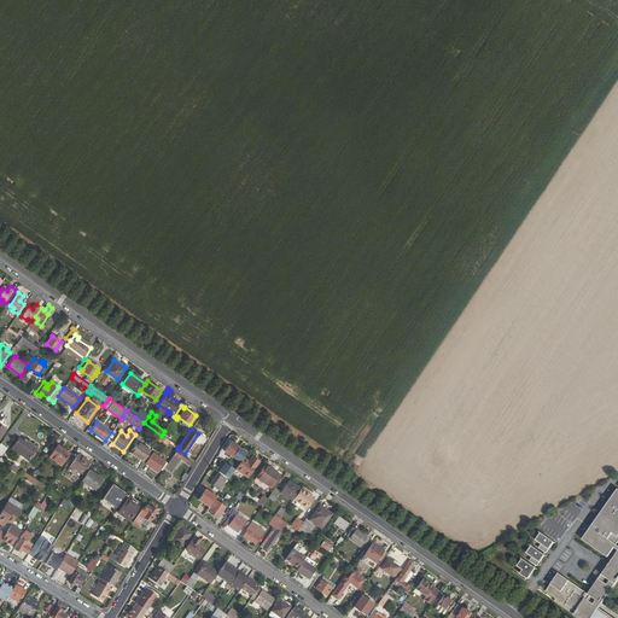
[(162,436),(158,442),(167,447),(170,441),(162,436)]
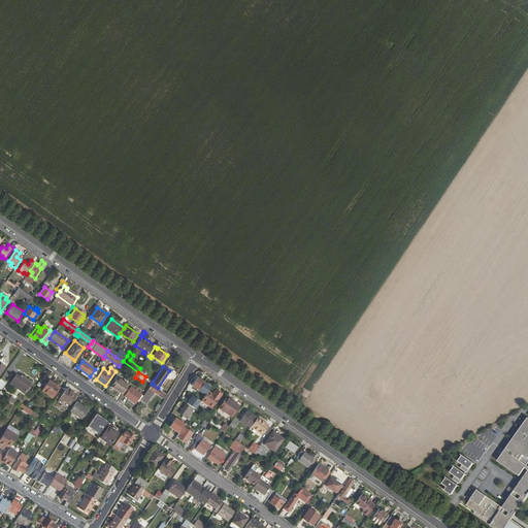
[(9,383),(24,393),(31,385),(17,374),(9,383)]
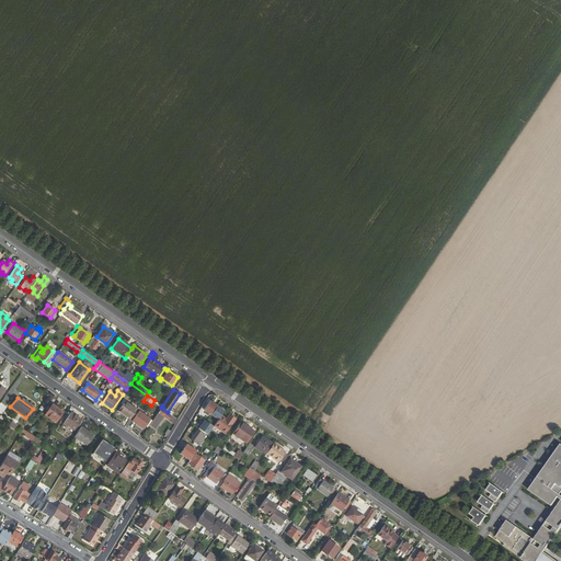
[(125,401),(118,410),(126,415),(130,419),(137,409),(125,401)]
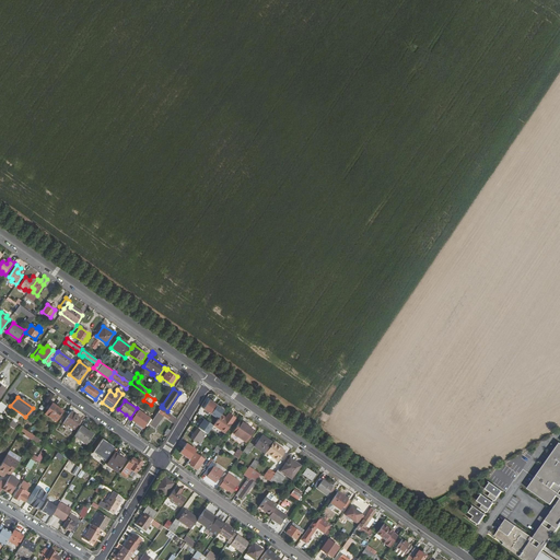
[(206,407),(217,416),(216,417),(218,419),(220,415),(221,413),(218,412),(221,408),(210,400),(206,407)]
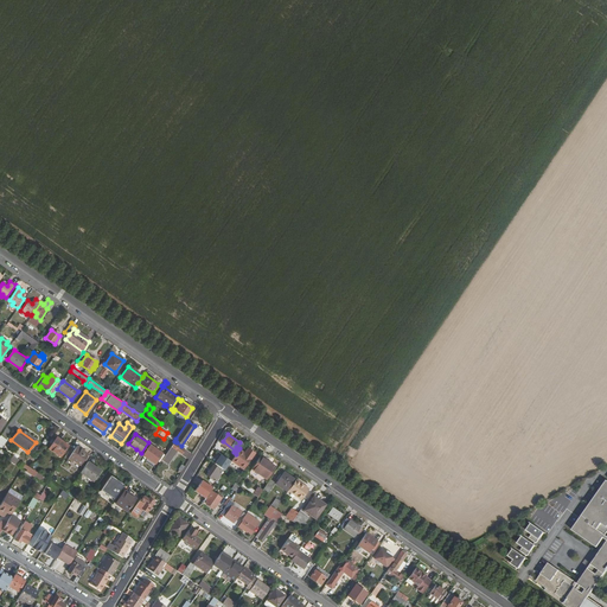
[(56,439),(48,449),(59,457),(68,446),(56,439)]
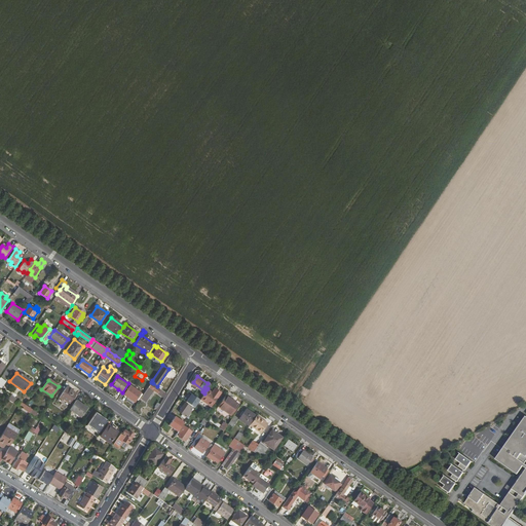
[(151,382),(140,399),(145,402),(152,390),(157,393),(160,389),(152,384),(153,383),(151,382)]
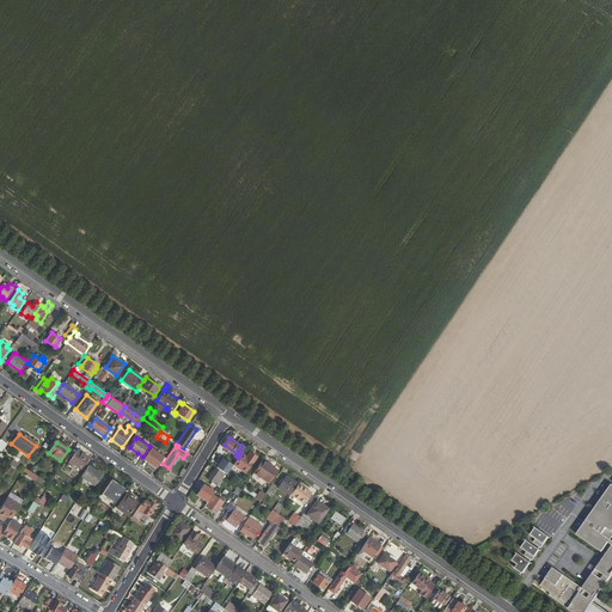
[(152,448),(145,459),(157,467),(164,458),(152,448)]
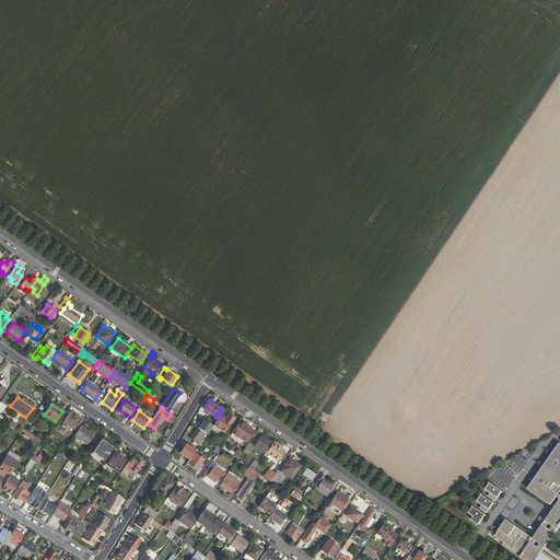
[(70,411),(62,422),(67,426),(67,424),(73,429),(81,419),(70,411)]
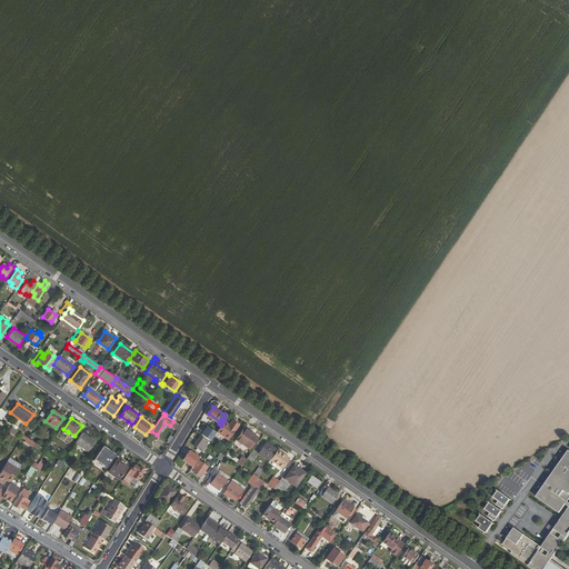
[(173,421),(170,426),(177,430),(180,425),(173,420),(173,421)]
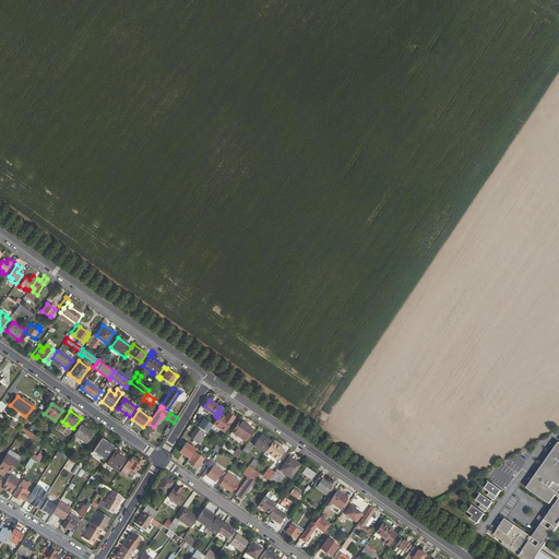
[(213,425),(224,432),(234,419),(229,416),(226,419),(225,417),(219,414),(217,418),(213,425)]
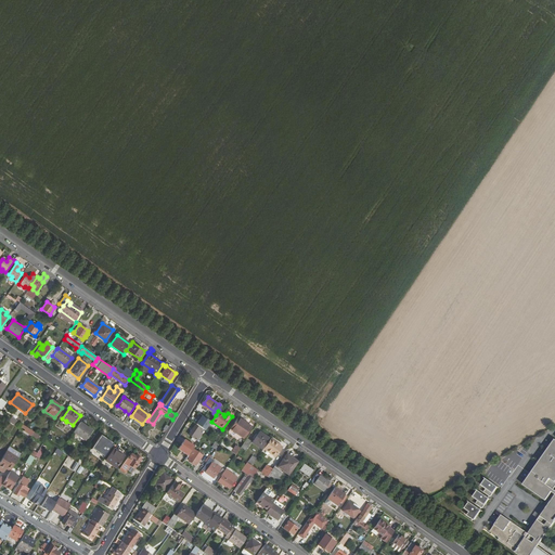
[(190,418),(205,430),(208,426),(192,415),(190,418)]
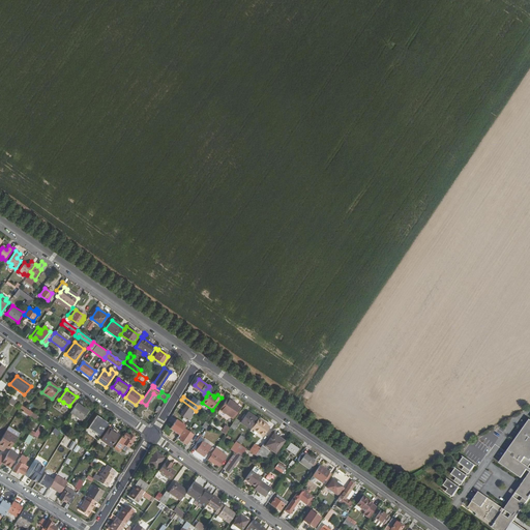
[(227,399),(221,408),(233,417),(239,408),(227,399)]
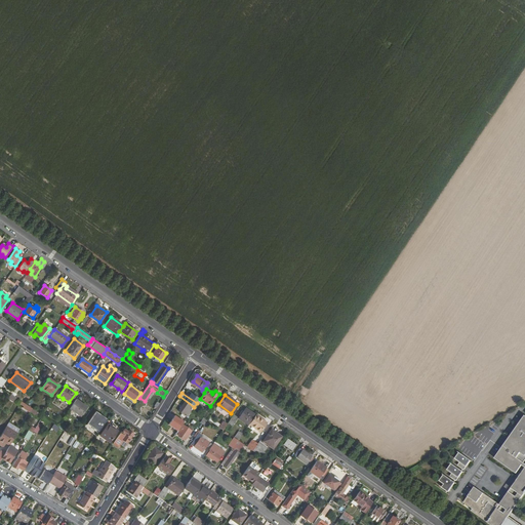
[(75,399),(69,408),(80,416),(87,408),(75,399)]
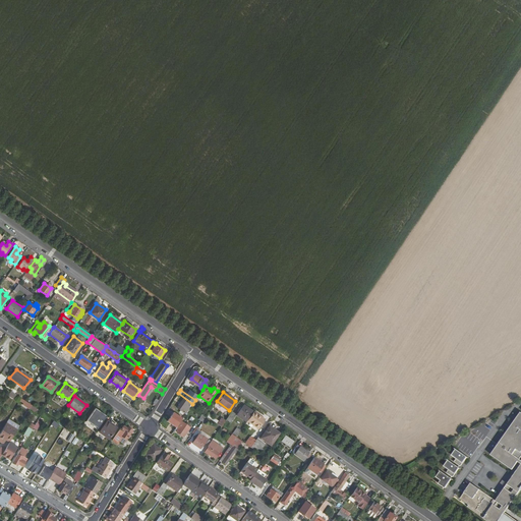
[(21,399),(19,402),(36,413),(39,410),(21,399)]
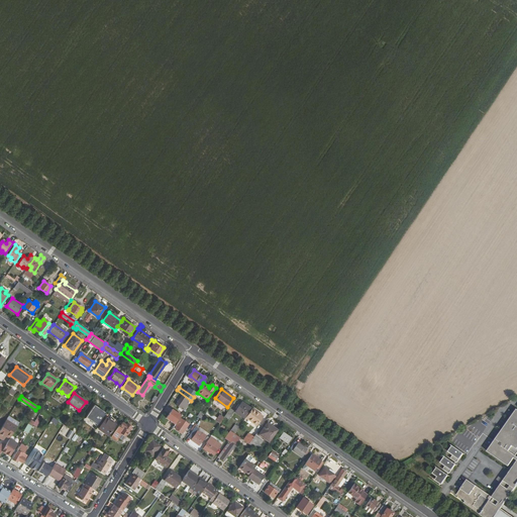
[(182,396),(176,404),(184,411),(190,403),(190,402),(182,396)]
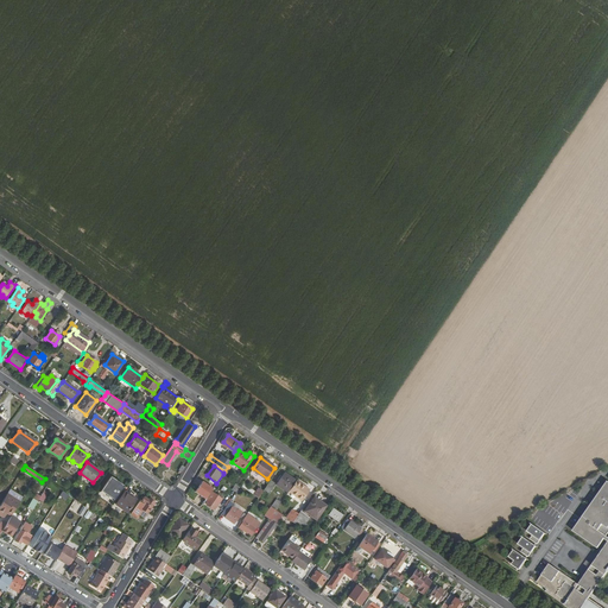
[(284,473),(276,485),(287,493),(290,489),(296,481),(284,473)]
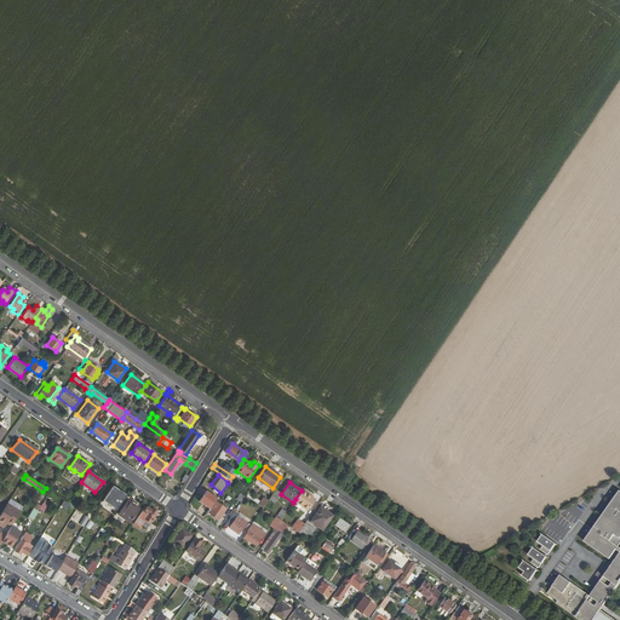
[(127,495),(114,486),(104,500),(118,510),(127,495)]
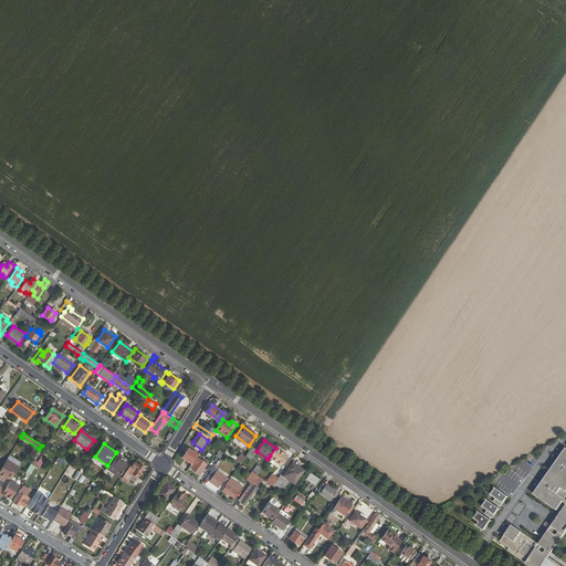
[(251,447),(244,457),(248,459),(255,450),(251,447)]
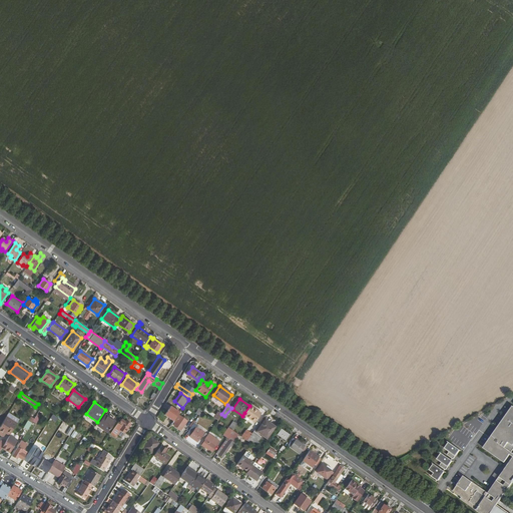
[(244,413),(254,420),(260,413),(249,406),(244,413)]
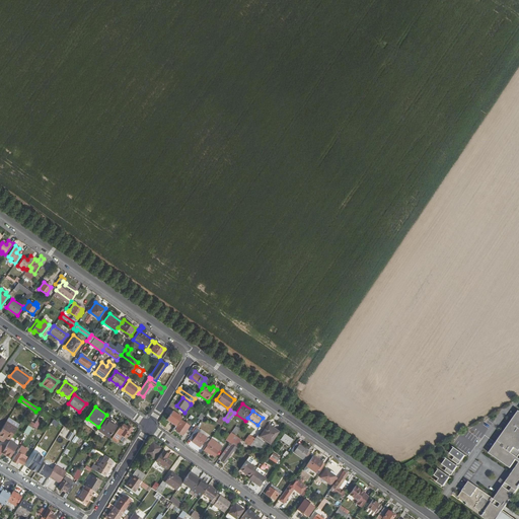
[(174,415),(170,421),(171,422),(169,426),(173,429),(173,428),(179,419),(174,415)]
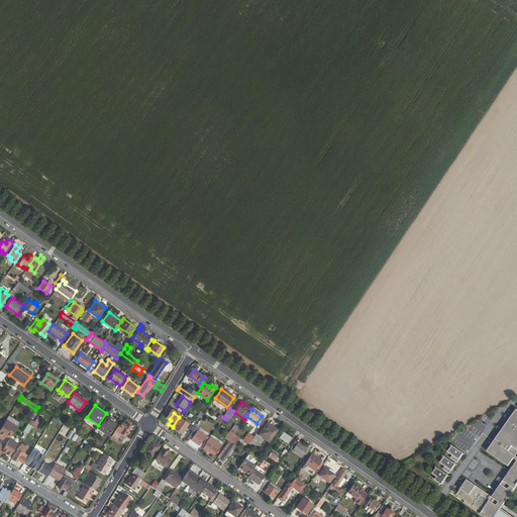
[(179,417),(173,426),(182,432),(188,424),(179,417)]
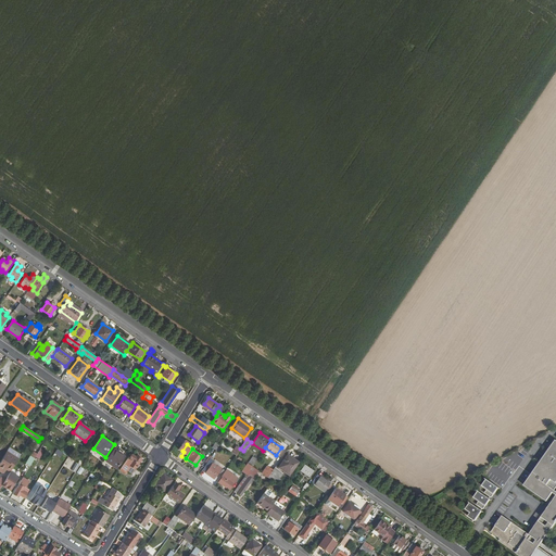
[(533,483),(527,492),(550,508),(555,498),(555,497),(555,449),(535,479),(539,481),(536,485),(533,483)]
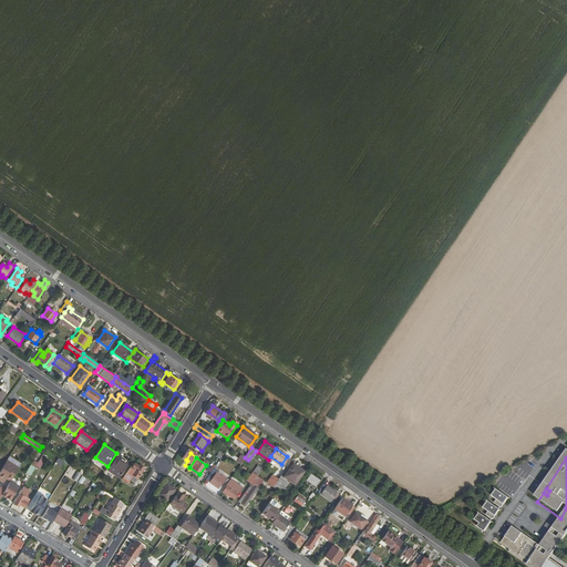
[(116,459),(107,470),(117,477),(126,466),(116,459)]
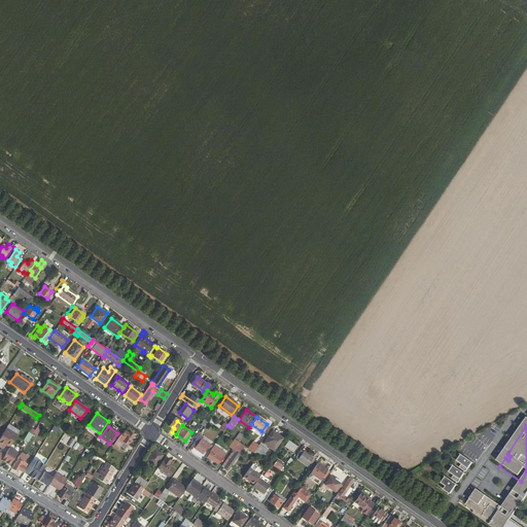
[(3,433),(0,438),(0,442),(4,446),(10,436),(13,440),(19,432),(9,427),(5,434),(3,433)]
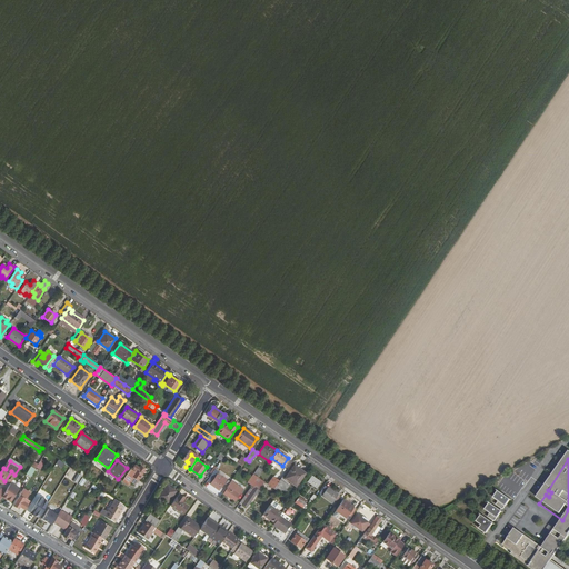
[(131,468),(126,476),(122,480),(126,483),(128,479),(129,478),(131,476),(132,477),(137,480),(143,470),(136,465),(132,469),(131,468)]
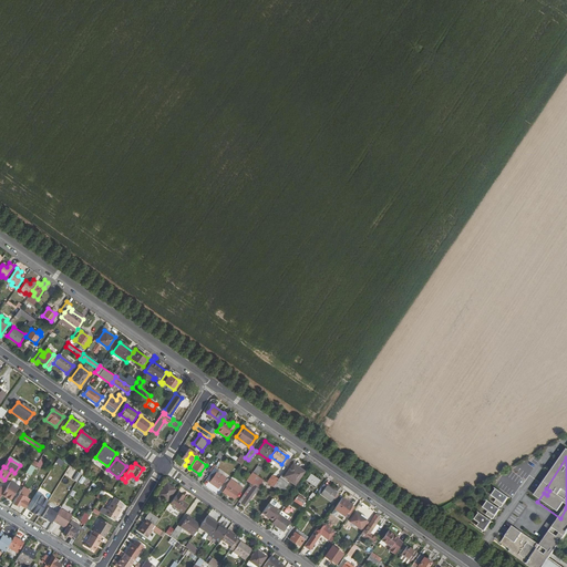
[(285,468),(281,474),(278,478),(272,487),(280,493),(282,492),(286,494),(289,490),(287,487),(287,486),(289,483),(285,480),(286,478),(294,484),(302,472),(289,463),(285,468)]
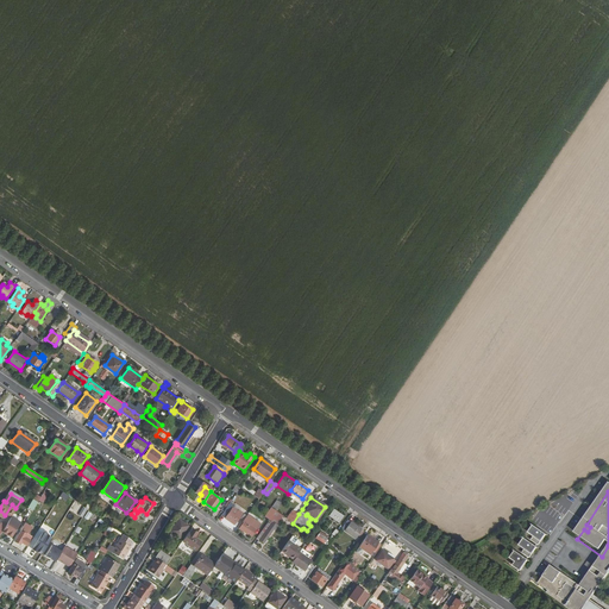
[(277,500),(272,506),(277,509),(282,503),(277,500)]
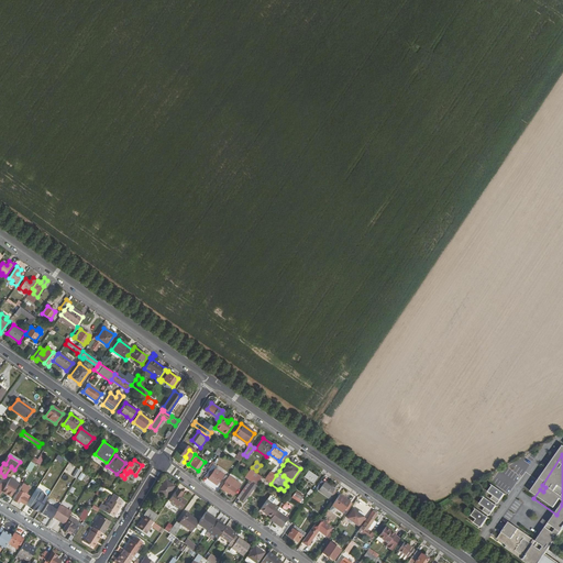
[(77,468),(72,476),(76,478),(81,471),(77,468)]
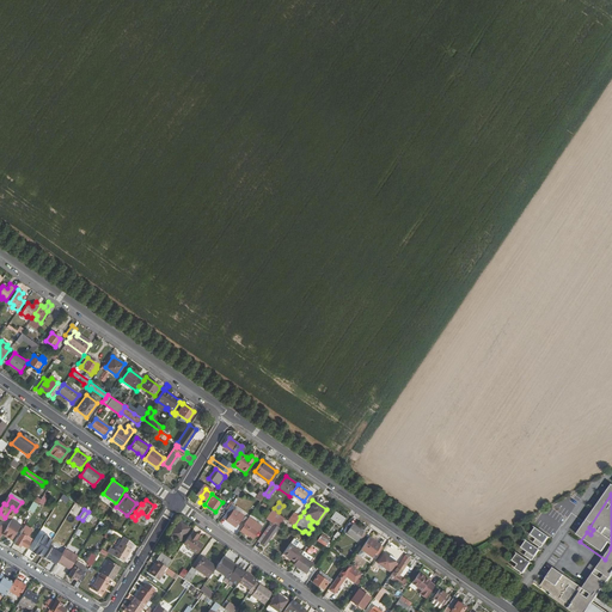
[(231,513),(226,519),(226,520),(236,527),(242,519),(238,516),(239,514),(233,509),(231,513)]
